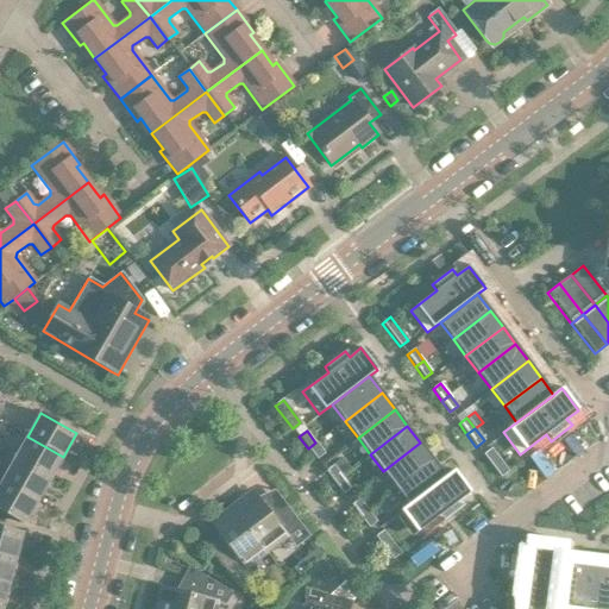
[(63,457),(27,437),(14,458),(50,478),(63,457)]
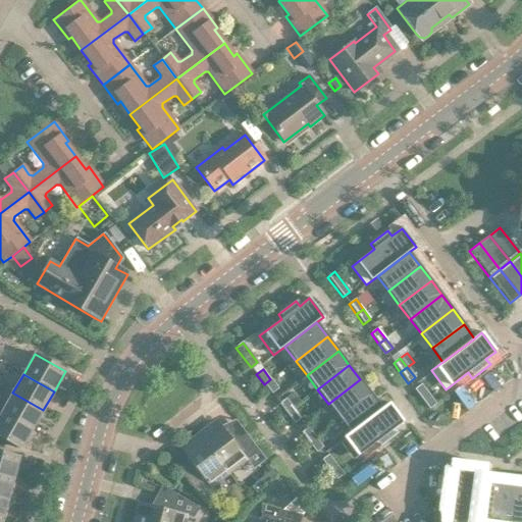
[(278,389),(270,379),(264,384),(271,395),(278,389)]
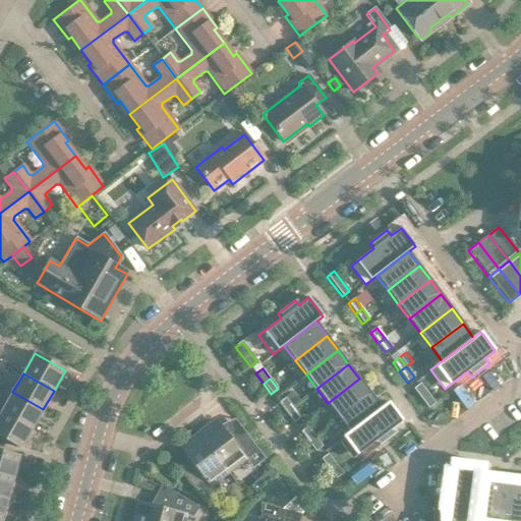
[(359,379),(328,403),(339,417),(370,394),(359,379)]
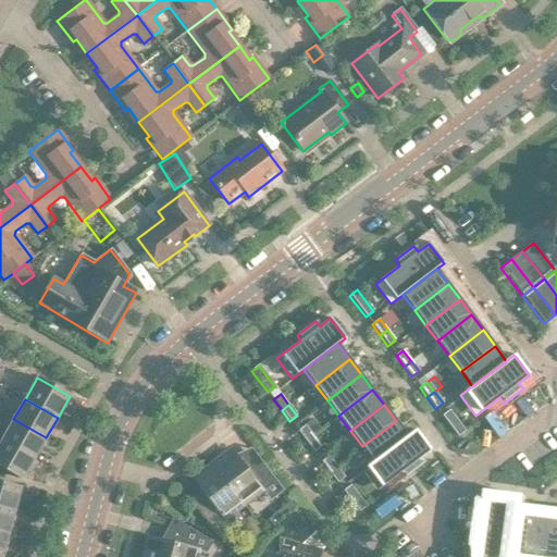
[(458,437),(465,432),(449,410),(442,417),(458,437)]
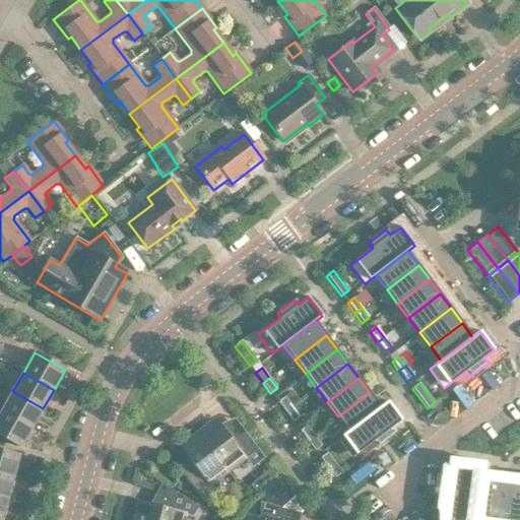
[(43,408),(12,391),(1,410),(31,428),(43,408)]
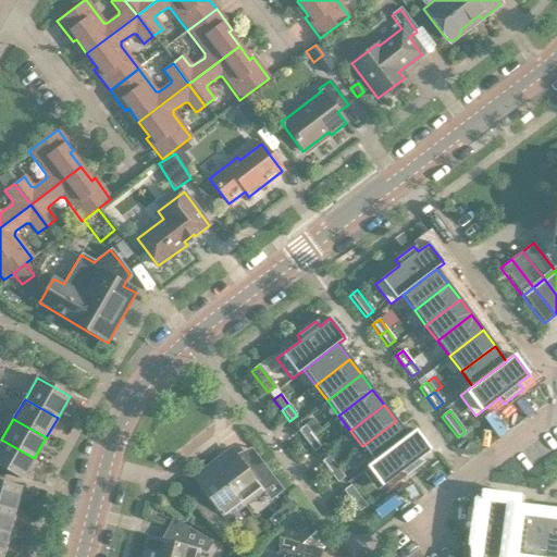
[(305,425),(311,435),(319,430),(311,421),(305,425)]
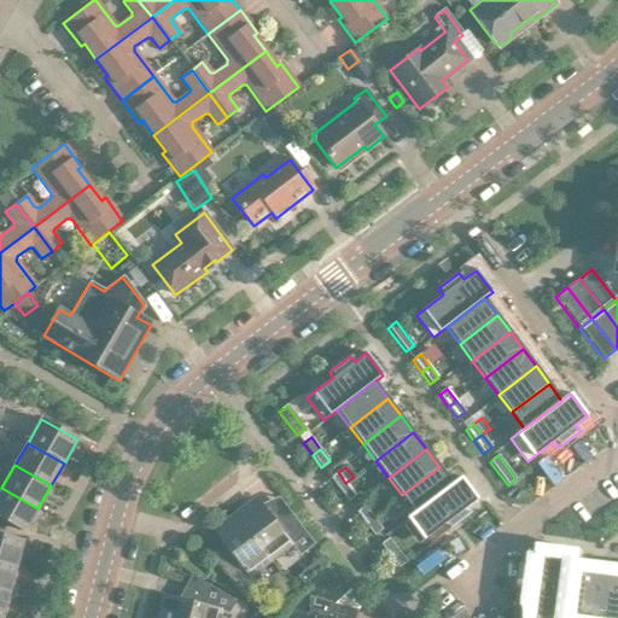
[(453,484),(439,467),(402,495),(414,512),(453,484)]
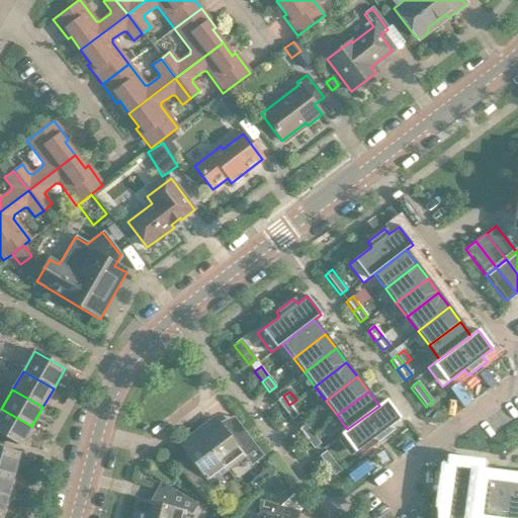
[(283,396),(276,402),(283,411),(290,405),(283,396)]
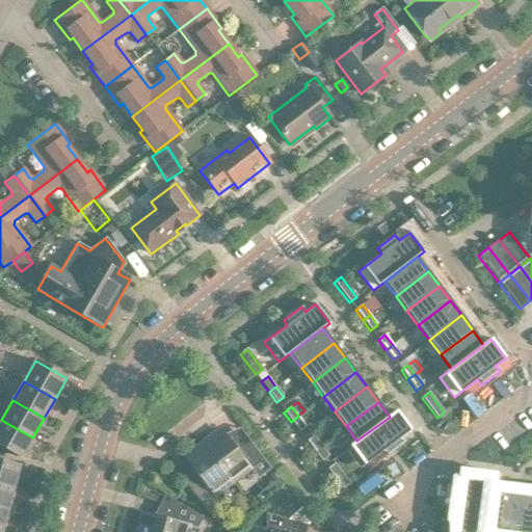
[(356,441),(350,446),(345,450),(360,469),(382,451),(387,456),(405,443),(401,437),(410,430),(396,411),(390,417),(356,441)]
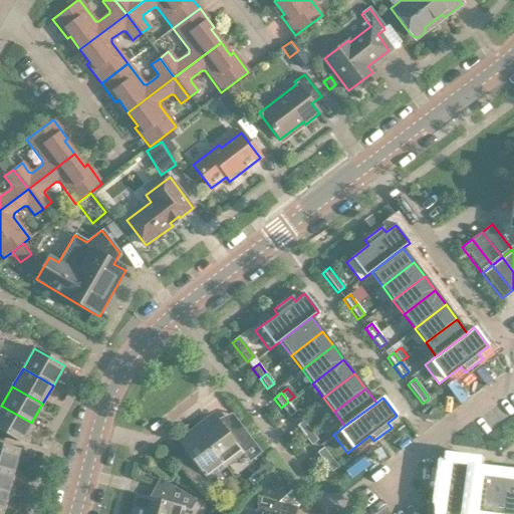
[(296,413),(288,402),(281,408),(289,418),(296,413)]
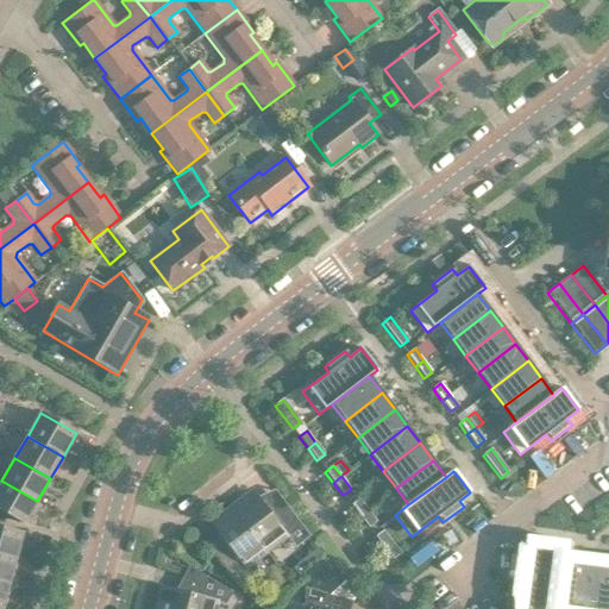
[(37,501),(1,481),(0,483),(0,510),(24,525),(37,501)]
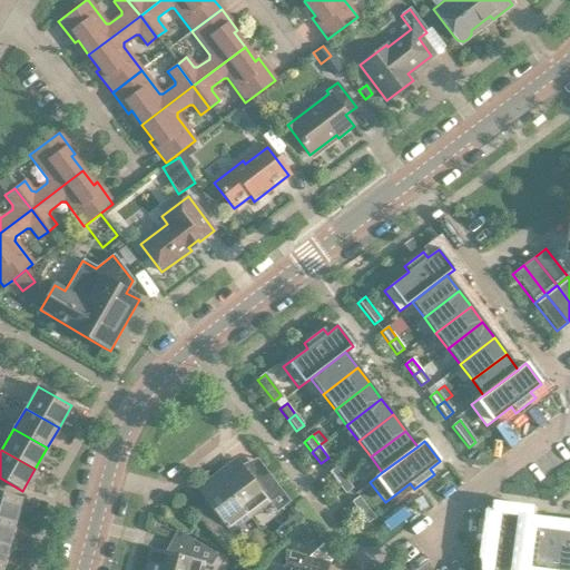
[(238,462),(218,477),(248,518),(268,503),(273,509),(278,510),(288,502),(261,465),(247,475),(238,462)]
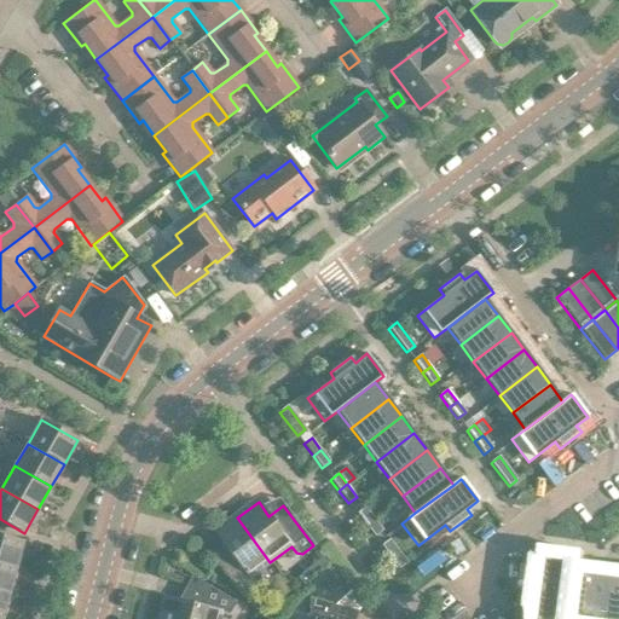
[(364,525),(372,519),(365,508),(357,514),(364,525)]
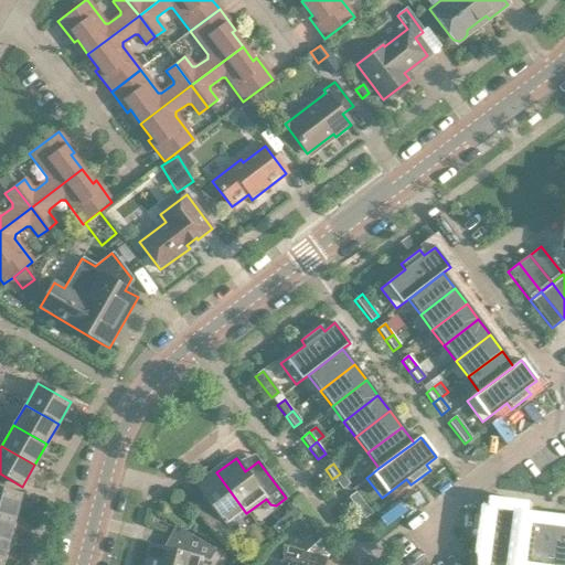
[(227,529),(246,513),(216,472),(195,488),(206,501),(194,510),(222,546),(223,546),(232,535),(227,529)]
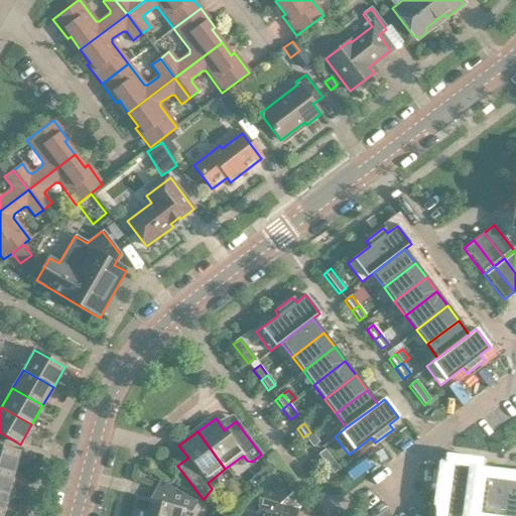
[(318,442),(310,432),(303,437),(311,448),(318,442)]
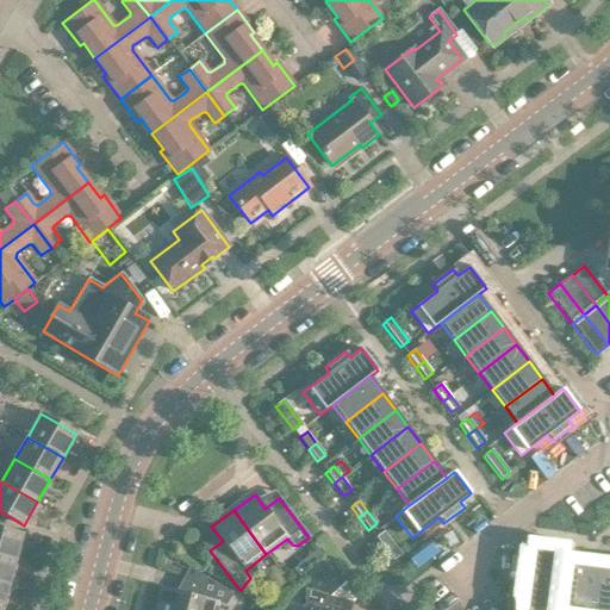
[(22,535),(0,528),(0,556),(14,561),(22,535)]
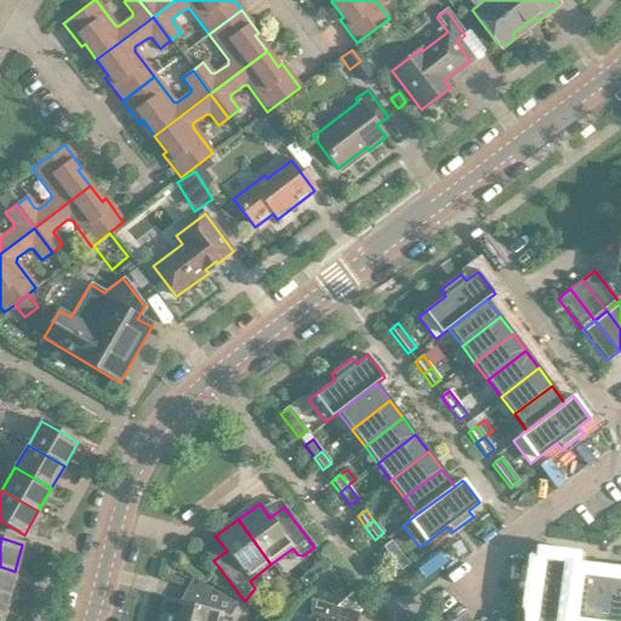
[(391,541),(382,548),(400,571),(409,565),(391,541)]
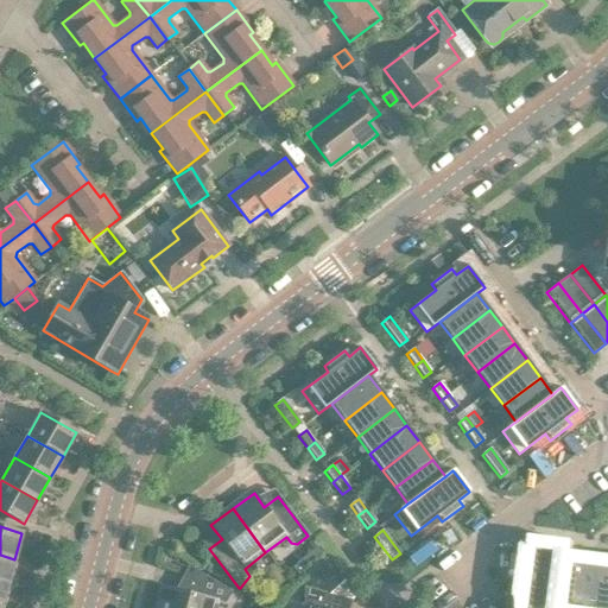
[(320,546),(297,563),(305,572),(327,557),(320,546)]
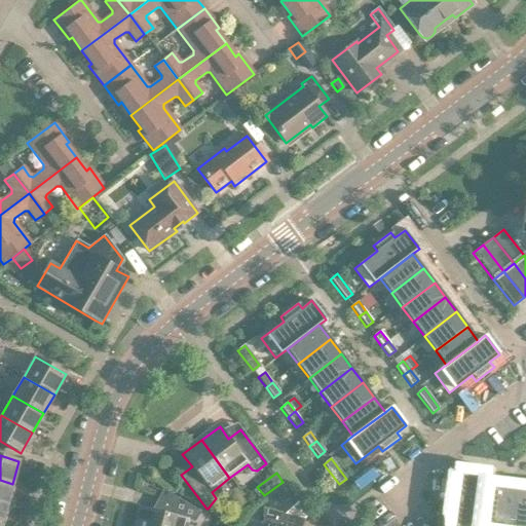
[(475,525),(476,524),(481,484),(482,476),(459,473),(457,485),(450,484),(447,505),(454,506),(451,525),(475,525)]
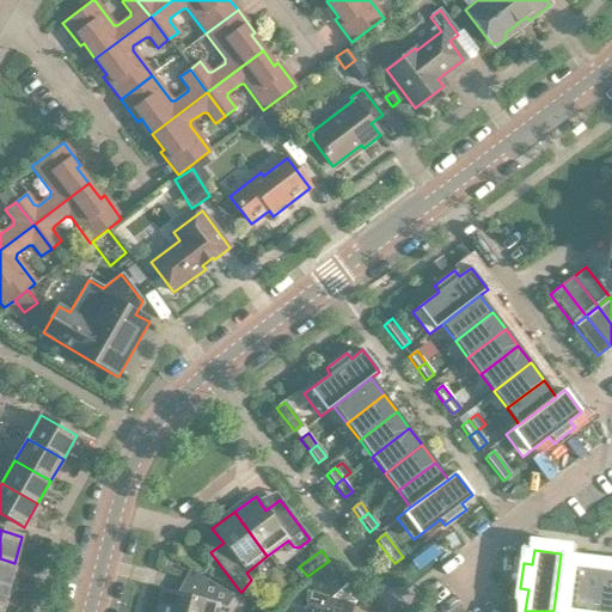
[(14,563),(0,558),(0,585),(8,588),(14,563)]
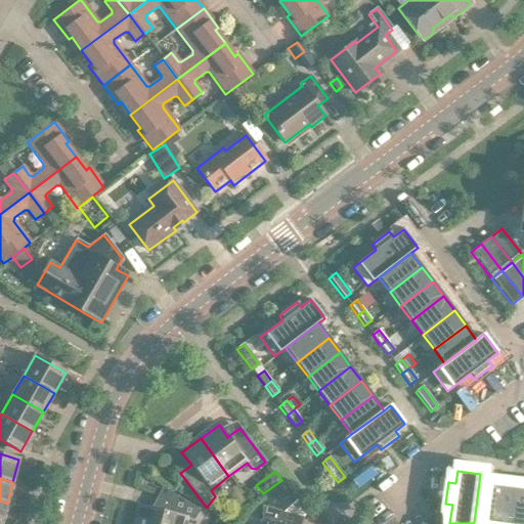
[(474,522),(488,523),(491,523),(497,485),(479,482),(474,522)]
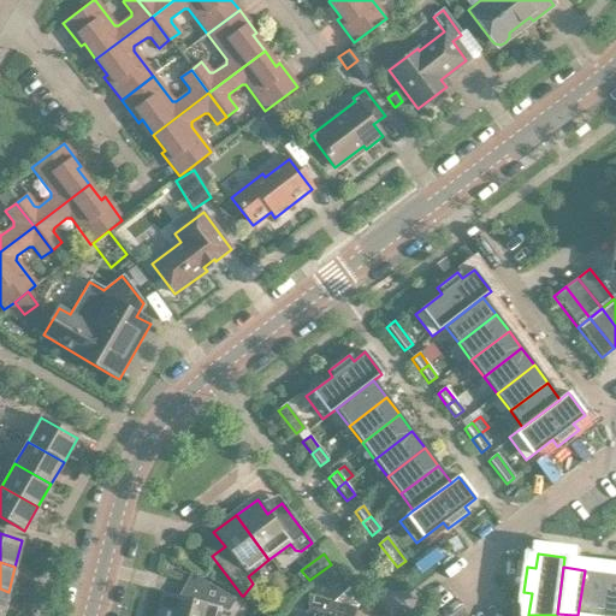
[(599,615),(605,573),(585,570),(578,615),(599,615)]
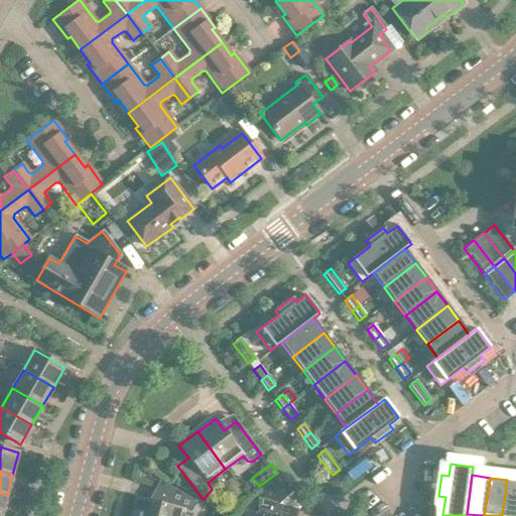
[(276,480),(270,484),(277,493),(283,489),(276,480)]
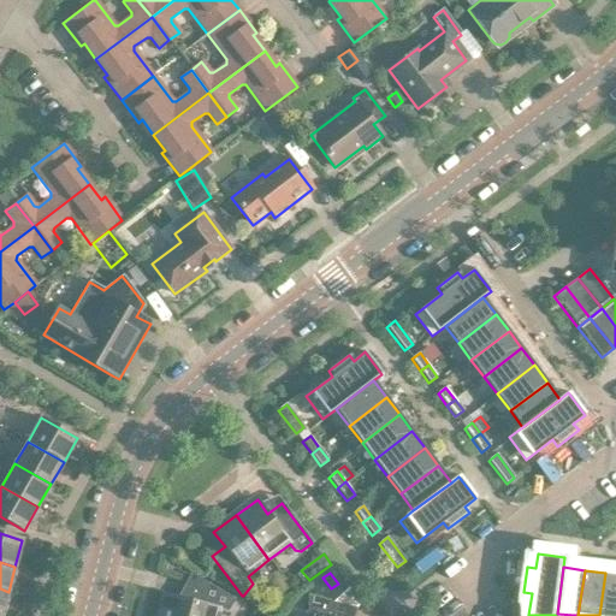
[(615,615),(615,574),(605,573),(599,615),(615,615)]
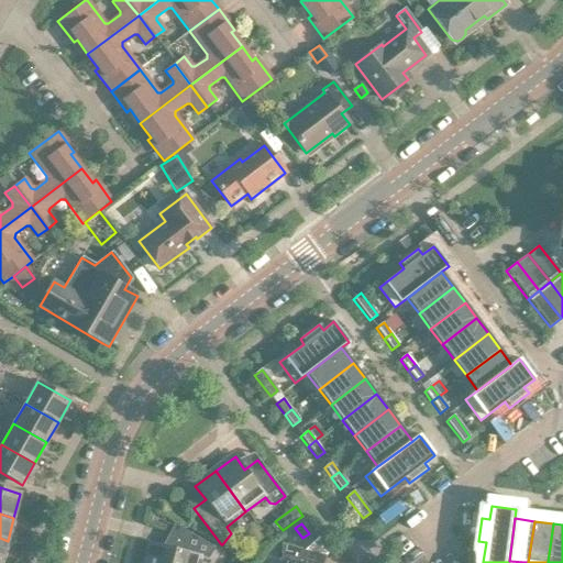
[(168,548),(152,543),(146,562),(199,562),(200,558),(208,560),(214,549),(179,528),(177,532),(173,531),(168,548)]
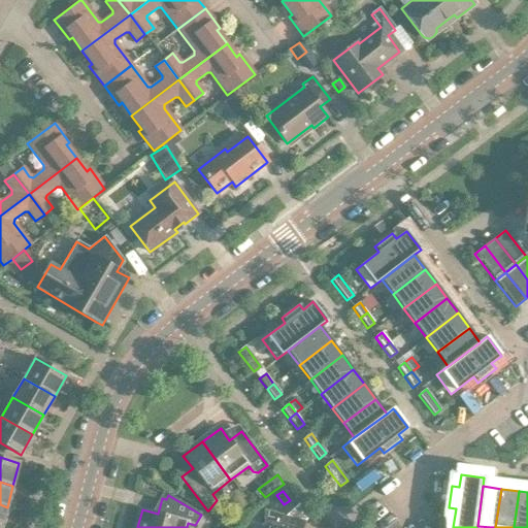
[(271,527),(270,527),(302,527),(304,523),(263,513),(263,525),(271,527)]
